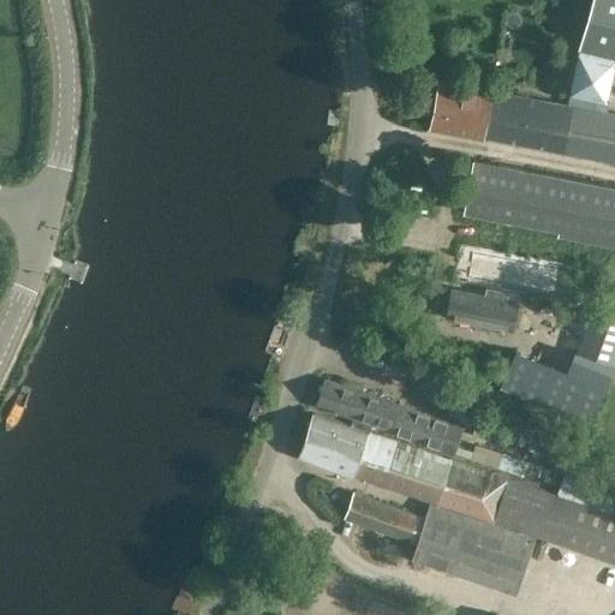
[(614,0),(591,0),(578,49),(614,59),(614,0)]
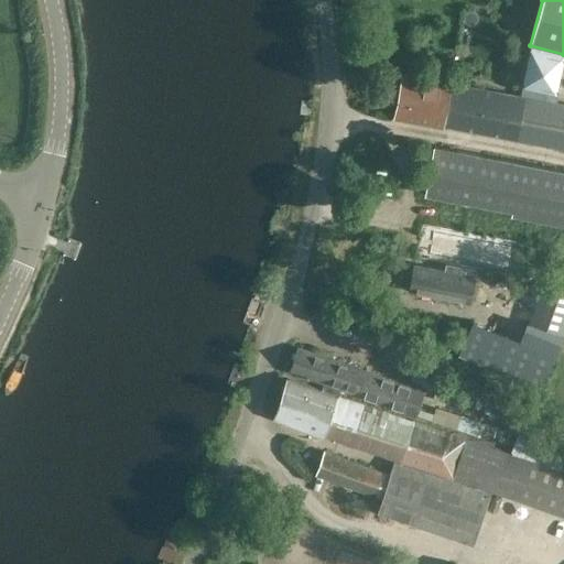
[(563,105),(555,105),(519,96),(403,75),(394,117),(563,147),(563,105)]
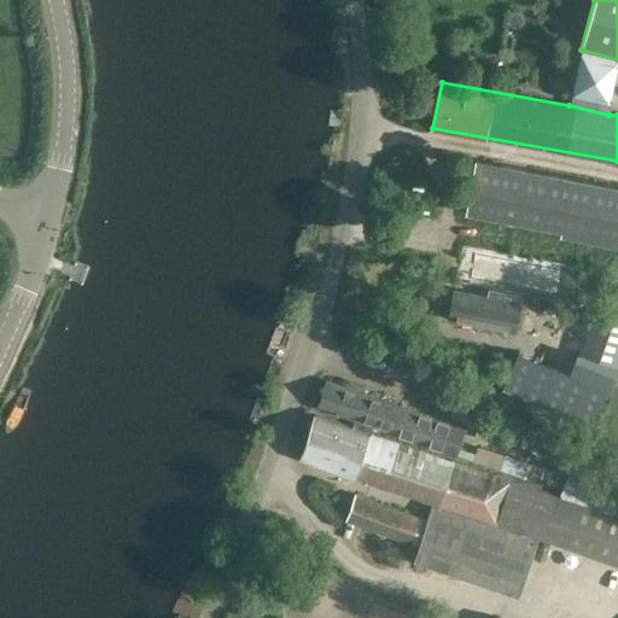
[(617,186),(476,159),(466,213),(561,229),(560,234),(617,245),(617,186)]
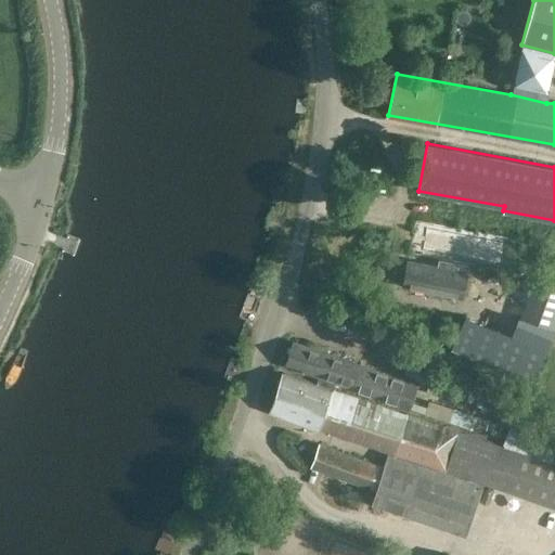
[(438,260),(437,266),(408,260),(403,285),(464,296),(469,266),(503,272),(510,237),(415,220),(409,255),(438,260)]
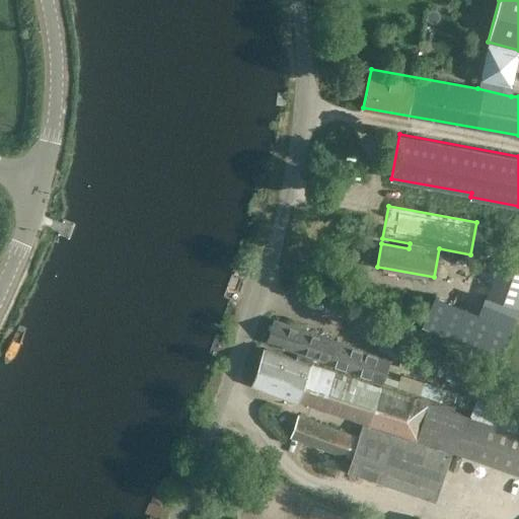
[(479,310),(511,322),(518,301),(518,265),(500,257),(479,310)]
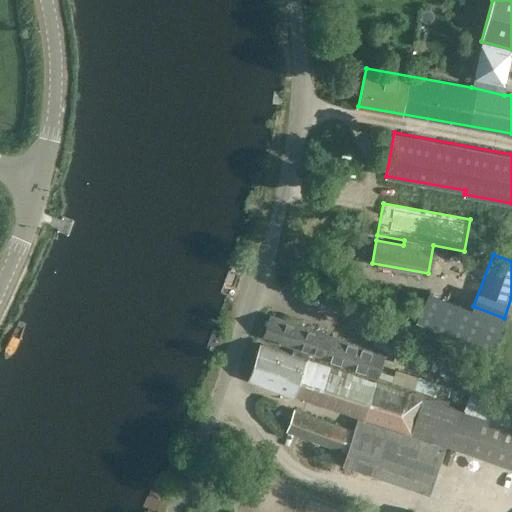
[(492,353),(504,318),(473,306),(429,289),(416,321),(492,353)]
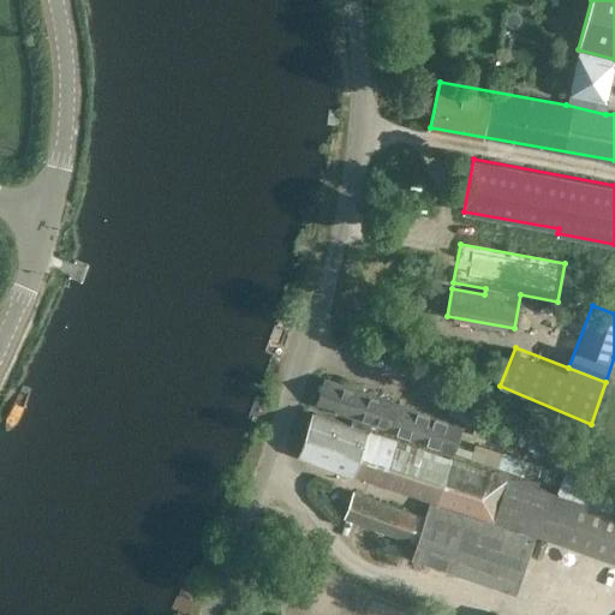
[(428,370),(419,388),(437,398),(447,380),(428,370)]
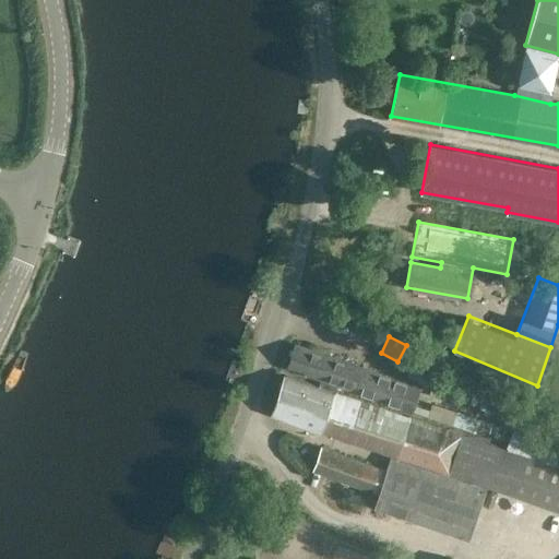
[(287,368),(412,411),(420,387),(296,345),(293,354),(287,368)]
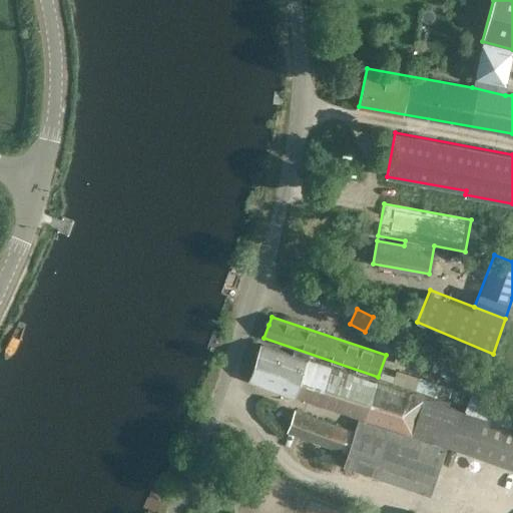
[(309,360),(262,344),(250,379),(359,418),(354,432),(294,410),(287,431),(347,453),(343,464),(430,493),(446,447),(512,469),(512,415),(510,415),(512,407),(467,392),(461,410),(424,398),(309,360)]
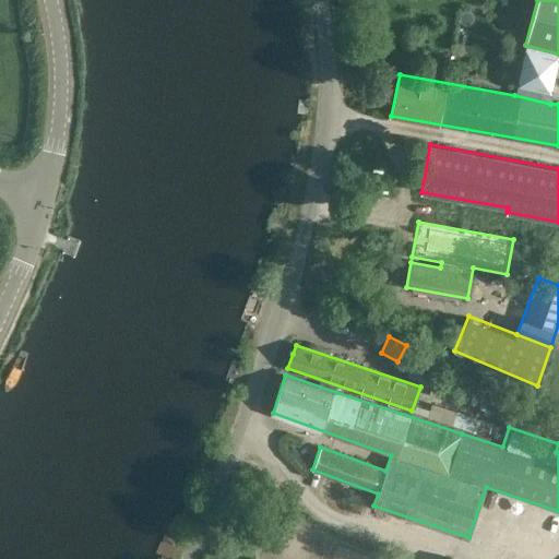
[(433,400),(429,412),(476,427),(480,415),(433,400)]
